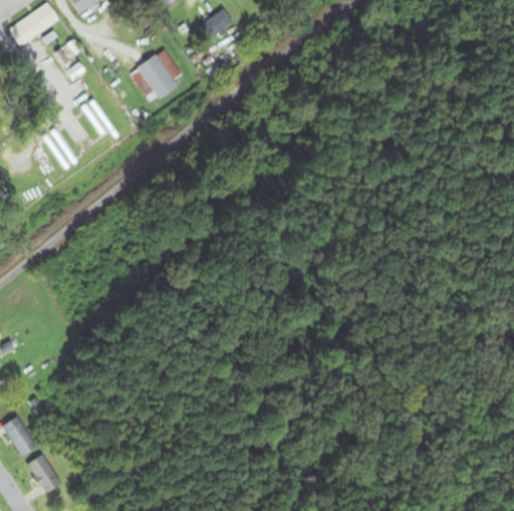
[(70,0),(79,13),(98,0),(70,0)]
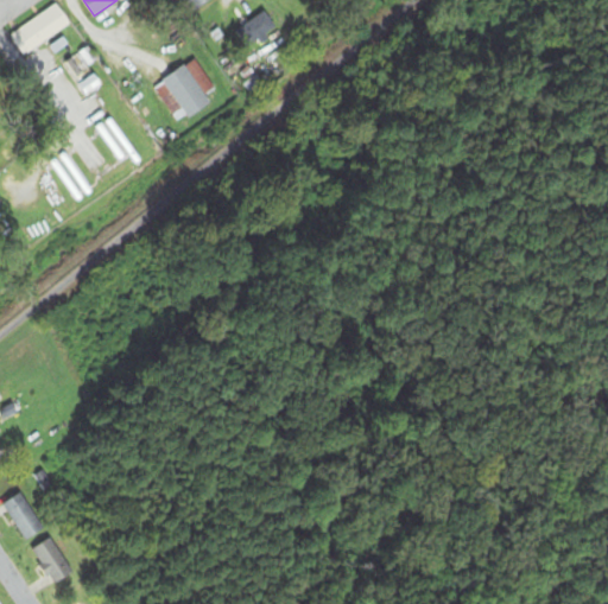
[(182,0),(190,12),(209,0),(182,0)]
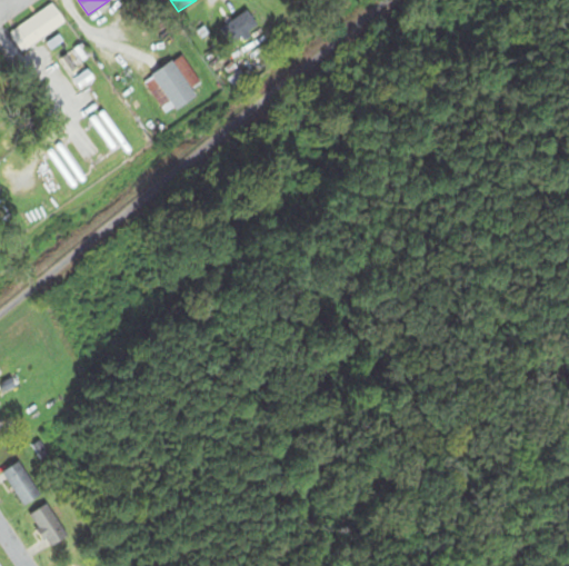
[(66,21),(52,2),(10,31),(23,50),(66,21)]
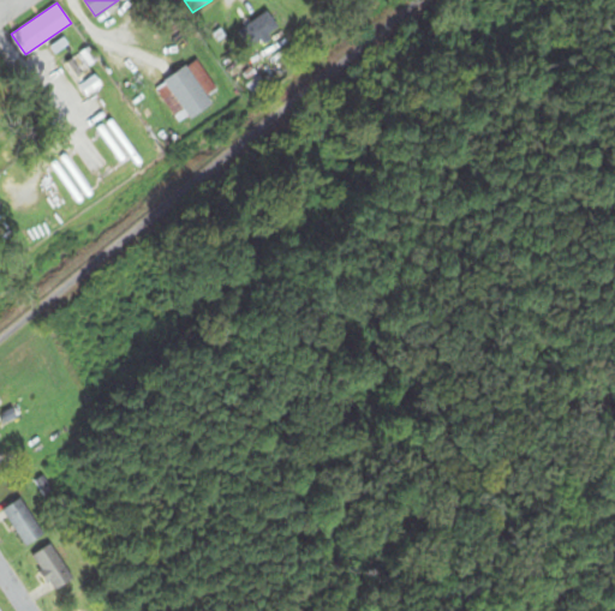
[(281,25),(264,10),(245,28),(263,45),(281,25)]
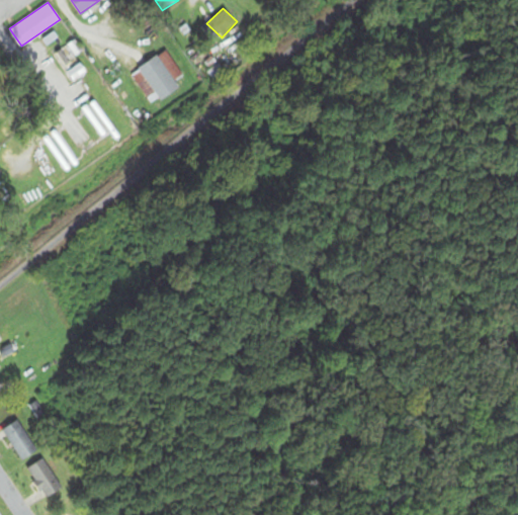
[(180,74),(166,50),(132,71),(148,98),(155,93),(159,99),(179,87),(173,78),(180,74)]
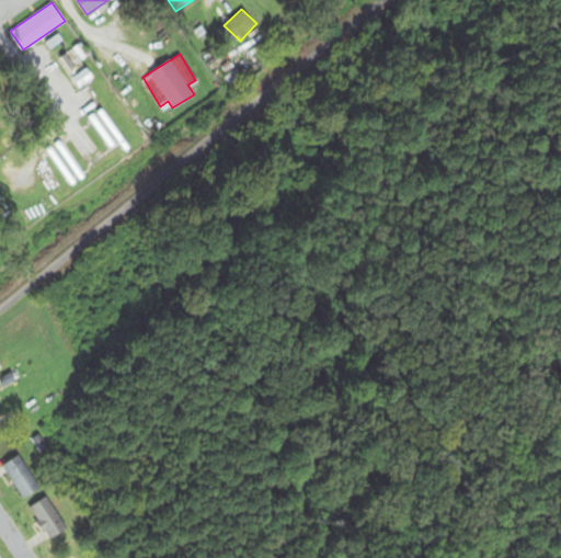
[(39,491),(23,455),(6,463),(22,499),(39,491)]
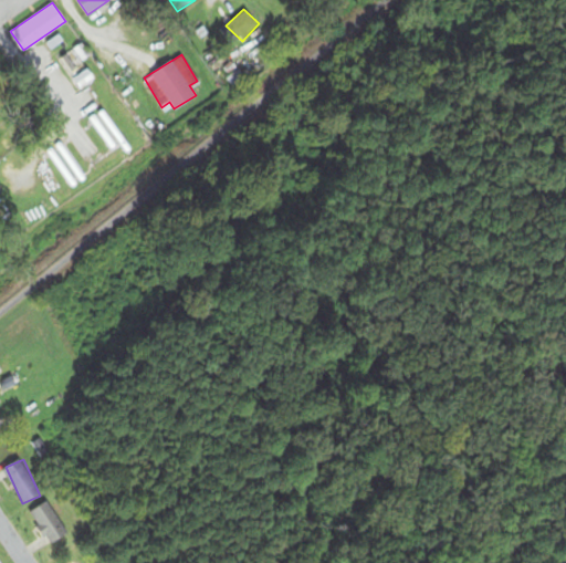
[(69,534),(49,500),(30,511),(50,544),(69,534)]
